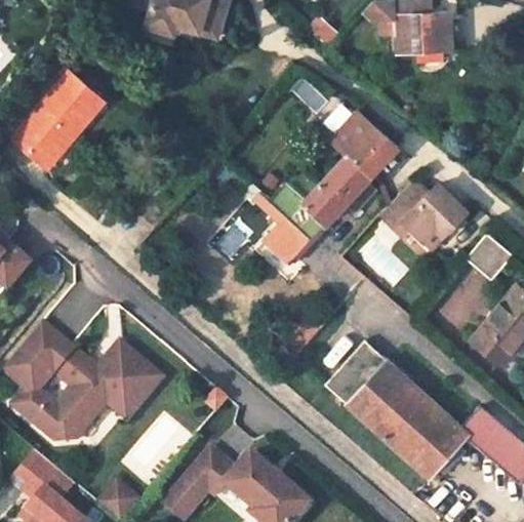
[(147,30),(172,38),(175,29),(199,37),(203,26),(219,31),(229,0),(134,0),(132,7),(151,13),(147,30)]
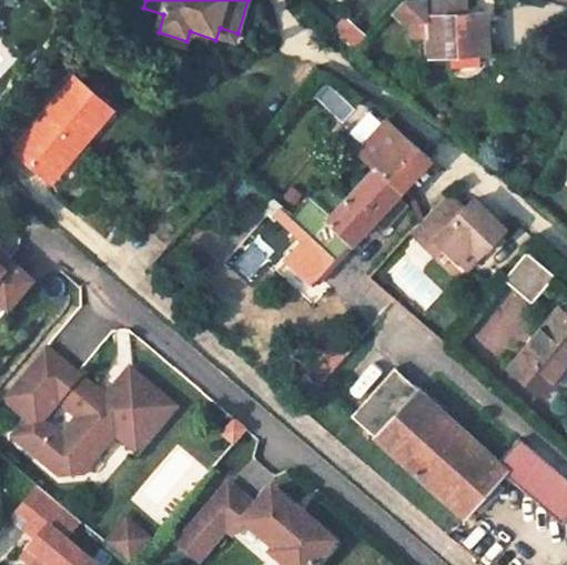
[(439,0),(400,0),(391,11),(398,18),(406,17),(407,33),(424,32),(423,10),(441,10),(439,0)]
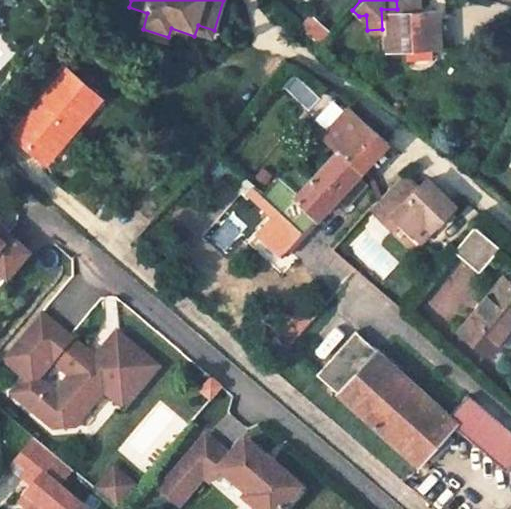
[(397,9),(381,9),(383,47),(437,44),(435,7),(397,9)]
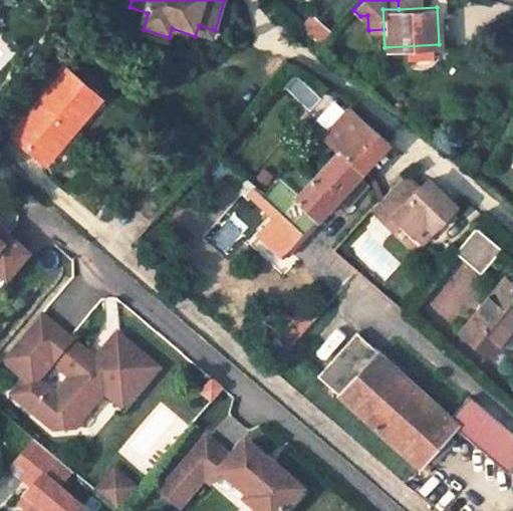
[(215,30),(199,25),(195,36),(211,41),(215,30)]
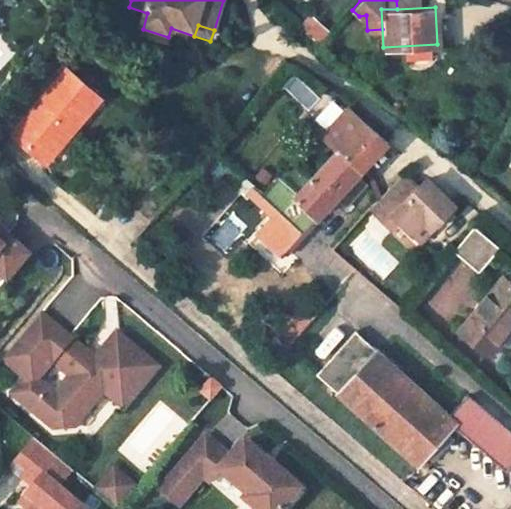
[(313,34),(320,40),(326,32),(319,27),(313,34)]
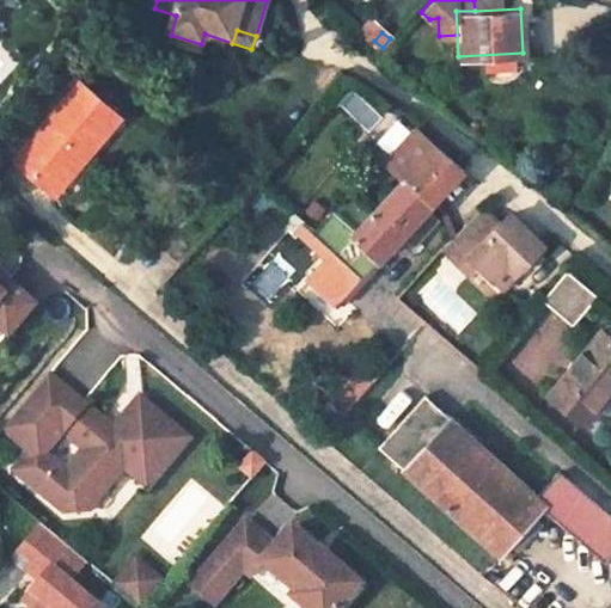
[(81,92),(17,167),(56,201),(90,163),(85,157),(117,121),(81,92)]
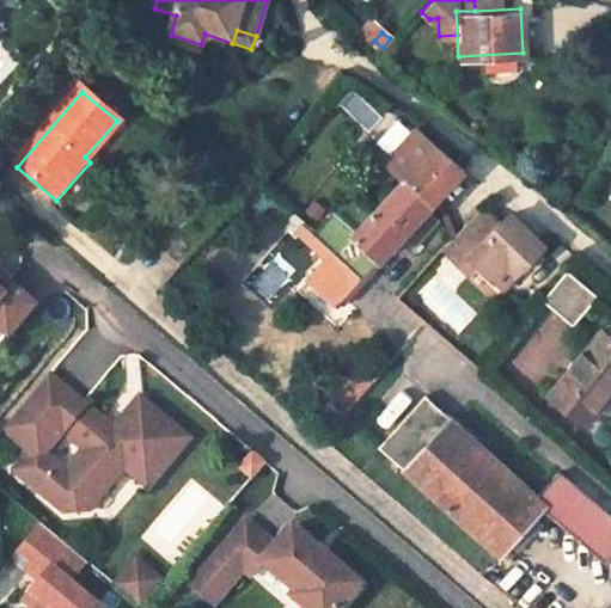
[(403,177),(432,201),(462,167),(414,127),(384,161),(403,177)]
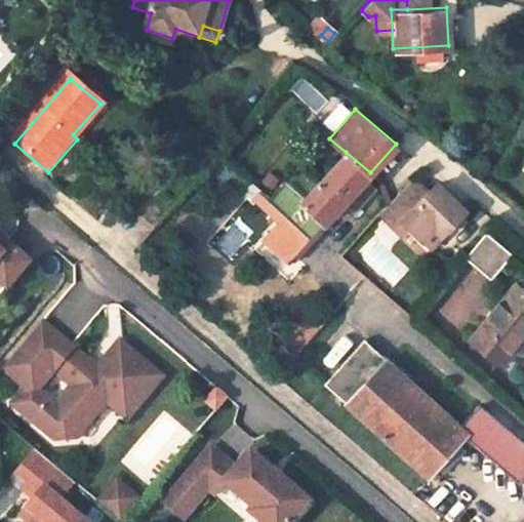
[(289,265),(299,252),(344,202),(354,210),(373,188),(363,181),(370,172),(346,152),(319,184),(297,165),(267,202),(264,205),(281,219),(278,224),(269,234),(281,246),(276,252),(289,265)]
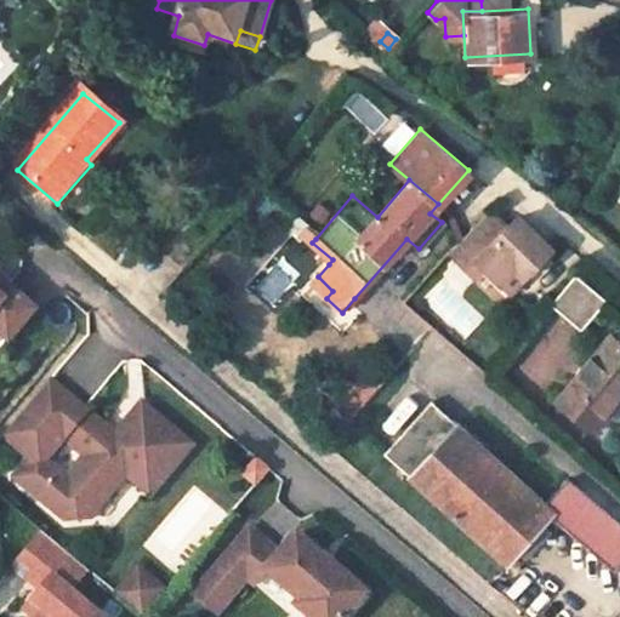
[(516,291),(546,258),(510,224),(499,236),(479,220),(441,263),(467,287),(473,280),(493,297),(506,283),(516,291)]
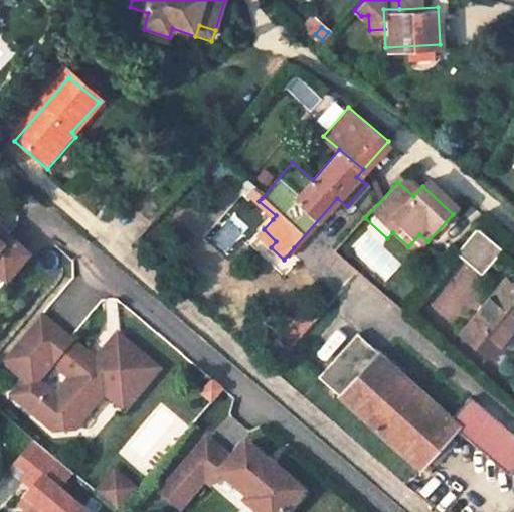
[(262,198),(253,192),(248,198),(273,219),(276,215),(259,201),(262,198)]
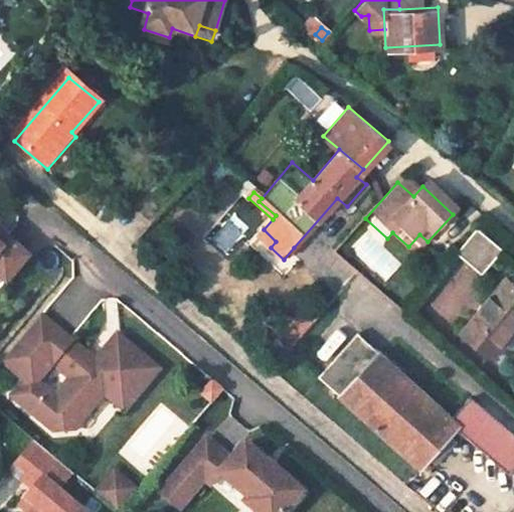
[(456,254),(482,276),(504,250),(478,228),(456,254)]
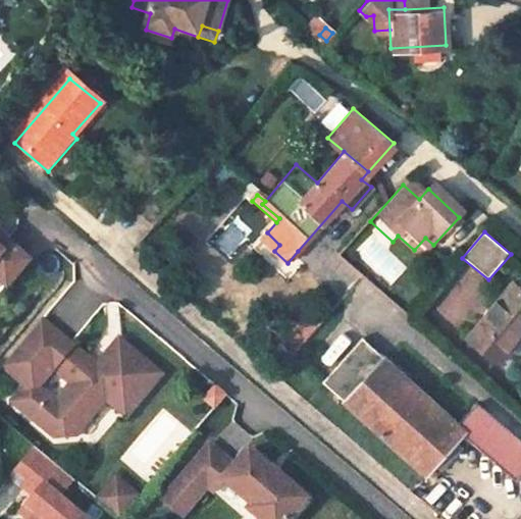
[(422,257),(433,245),(425,238),(414,250),(422,257)]
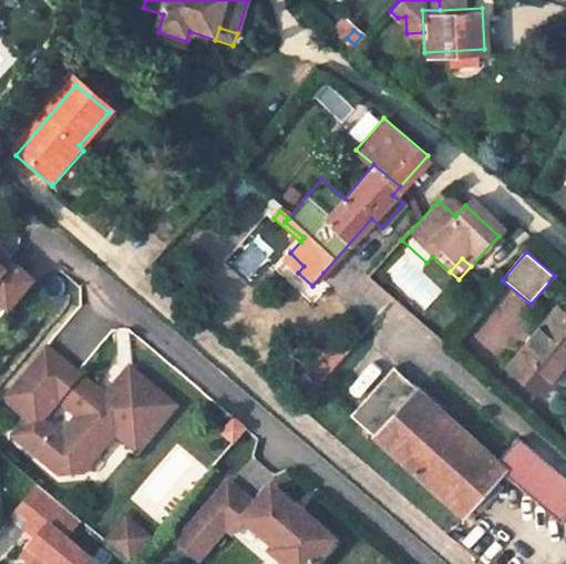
[(0,304),(8,311),(32,283),(4,259),(2,263),(0,263),(0,304)]
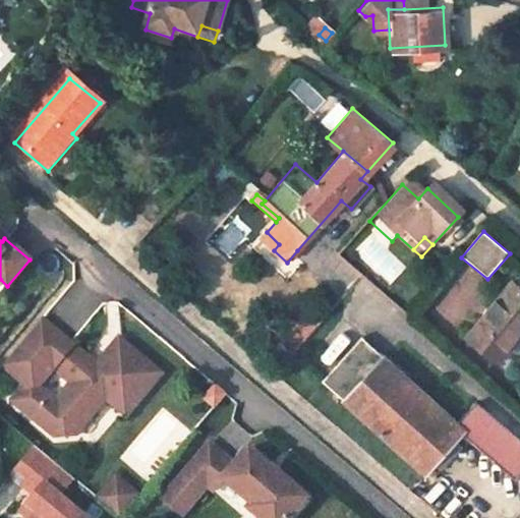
[(519,288),(519,289),(514,285),(467,339),(500,364),(519,340),(519,288)]
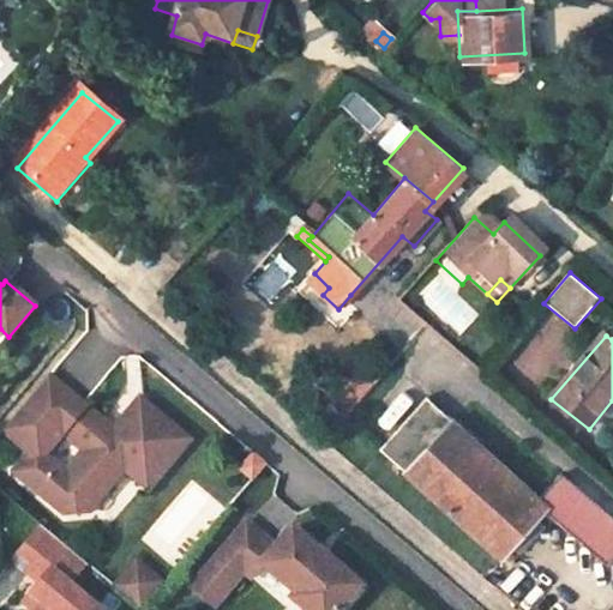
[(48,381),(1,436),(32,461),(20,476),(40,490),(35,495),(66,521),(89,519),(126,476),(149,495),(190,446),(140,404),(114,435),(108,442),(95,432),(101,424),(48,381)]
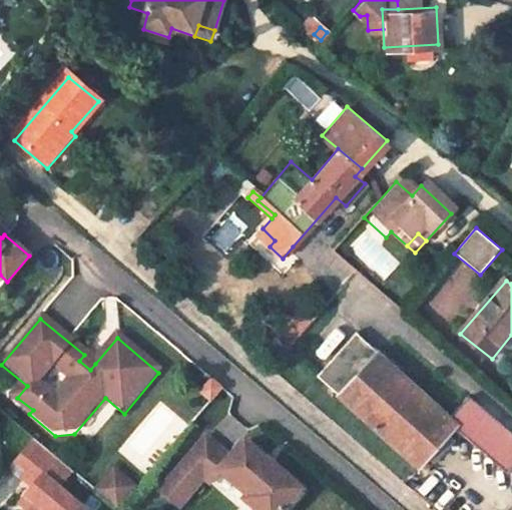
[(318,378),(419,469),(454,430),(508,475),(511,470),(511,437),(468,399),(450,420),(356,335),(318,378)]
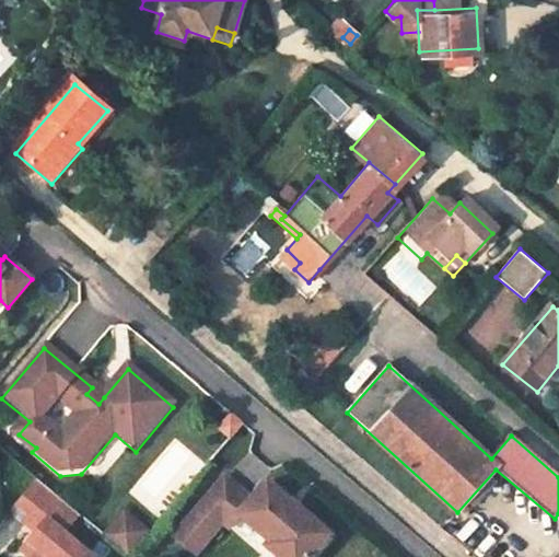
[(99,404),(104,397),(92,387),(86,394),(99,404)]
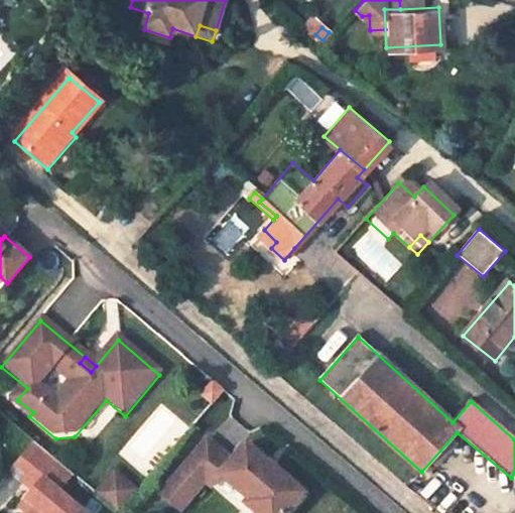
[(29,416),(33,412),(17,400),(15,398),(12,402),(29,416)]
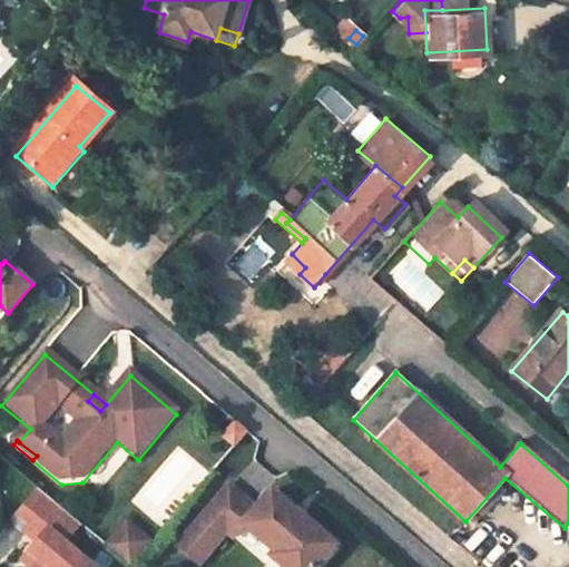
[(72,516),(38,488),(17,514),(43,536),(22,560),(29,566),(92,566),(65,543),(56,535),(72,516)]
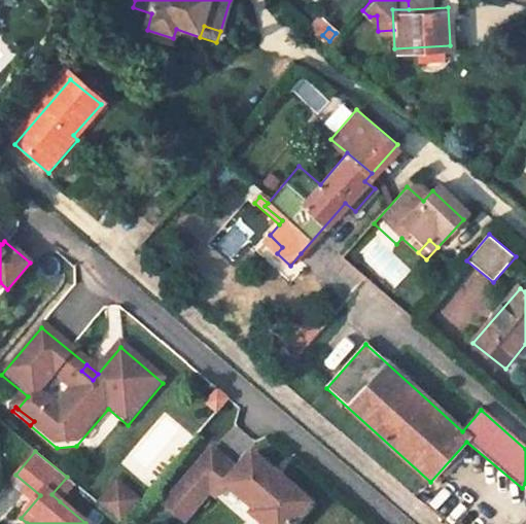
[(276,483),(268,476),(270,473),(252,456),(237,474),(212,451),(176,492),(196,509),(209,494),(214,499),(224,488),(253,514),(249,518),(255,523),(294,523),(310,508),(281,482),(276,483)]
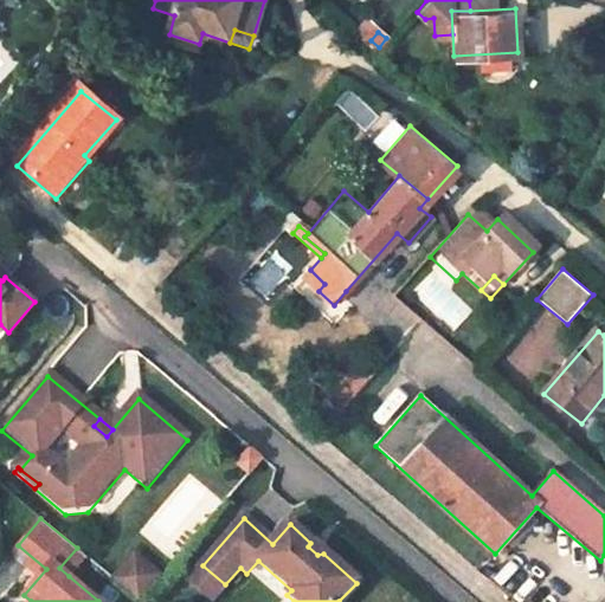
[(85,555),(77,548),(59,568),(69,576),(85,555)]
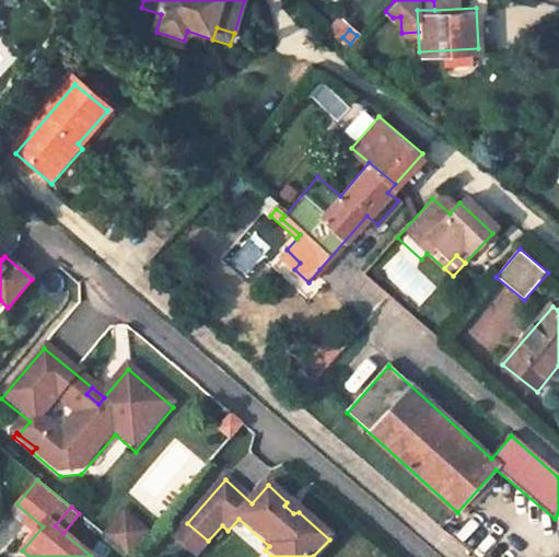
[(150,533),(126,512),(106,536),(130,556),(150,533)]
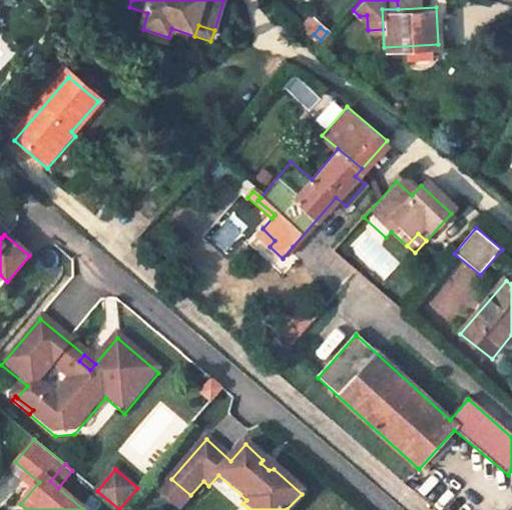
[(178,509),(190,495),(171,479),(158,494),(176,509),(178,509)]
